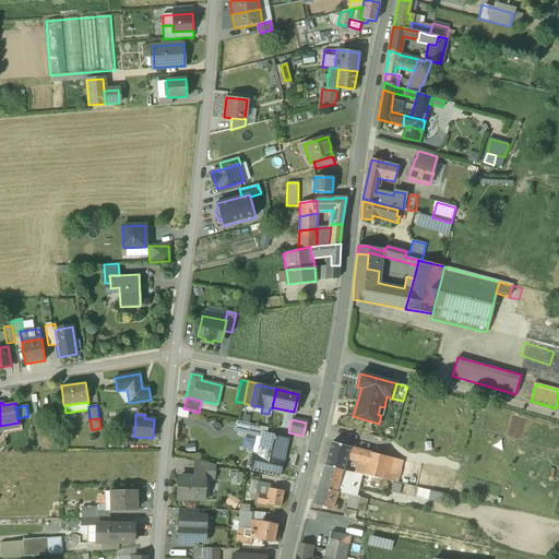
[(235,432),(247,435),(250,424),(237,421),(235,432)]
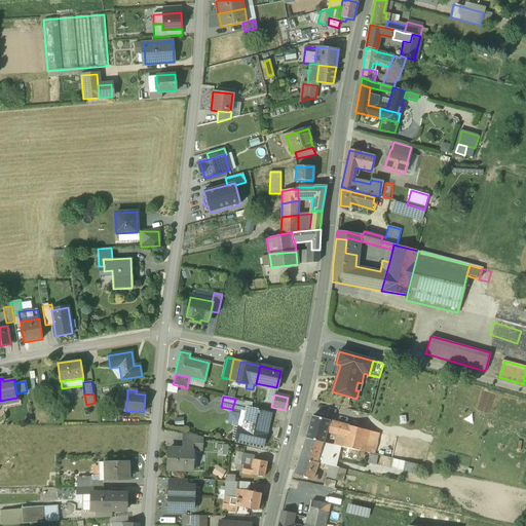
[(252,403),(235,399),(232,409),(248,412),(249,409),(251,409),(252,403)]
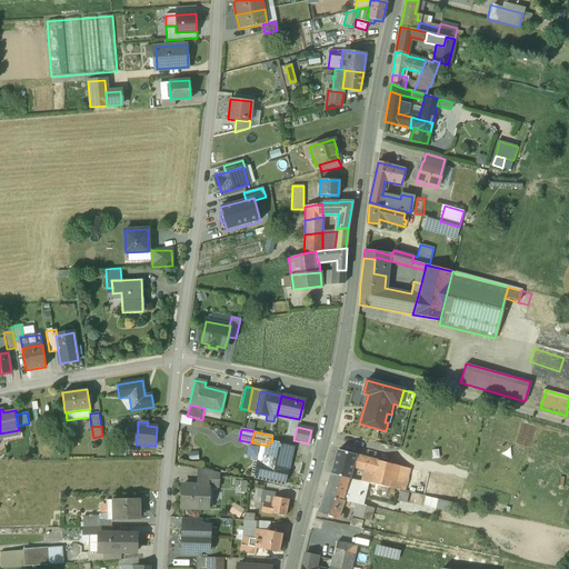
[(271,442),(269,442),(268,446),(266,459),(269,460),(268,466),(257,462),(255,475),(285,482),(288,470),(285,469),(290,447),(271,442)]
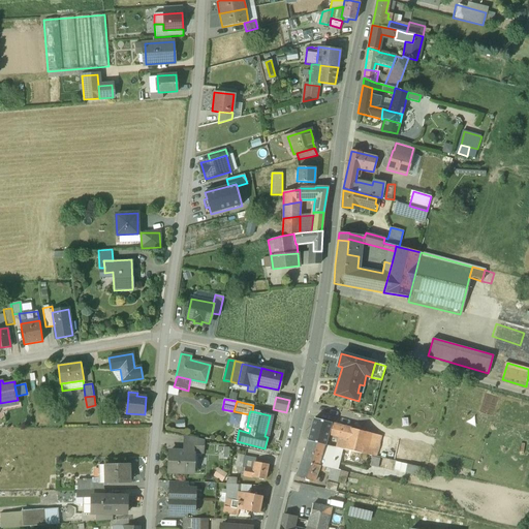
[(342,427),(313,419),(308,441),(324,445),(328,435),(339,438),(342,427)]
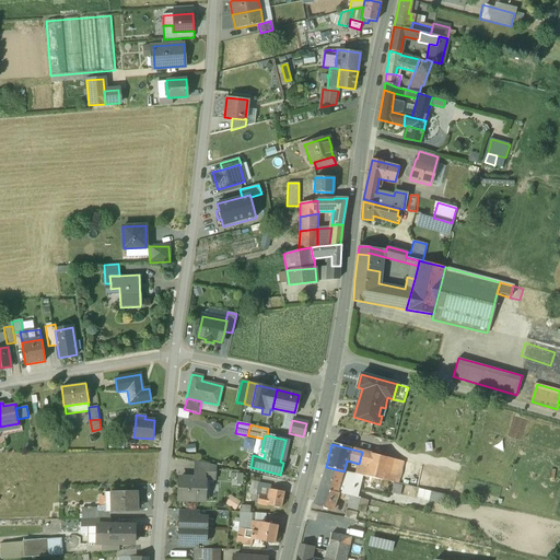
[(404,462),(362,452),(359,464),(356,475),(361,476),(398,483),(404,462)]
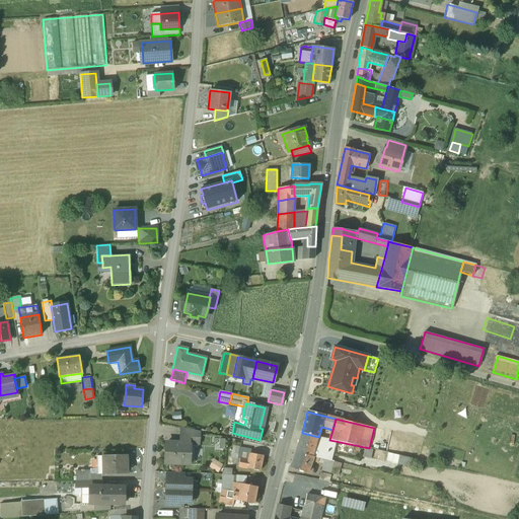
[(199,432),(180,428),(180,443),(190,444),(199,445),(199,432)]
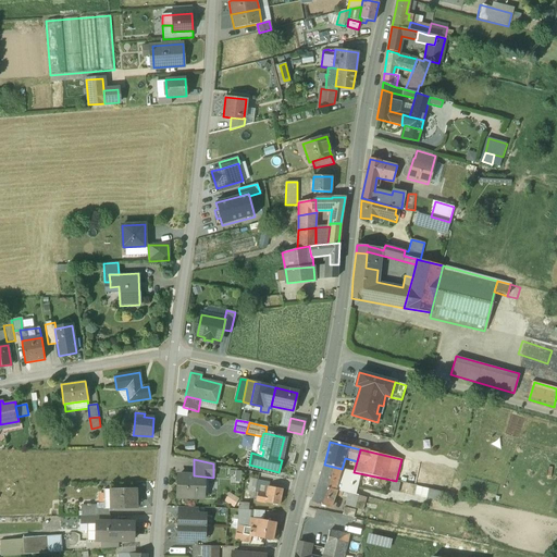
[(411,461),(401,459),(396,481),(406,484),(411,461)]
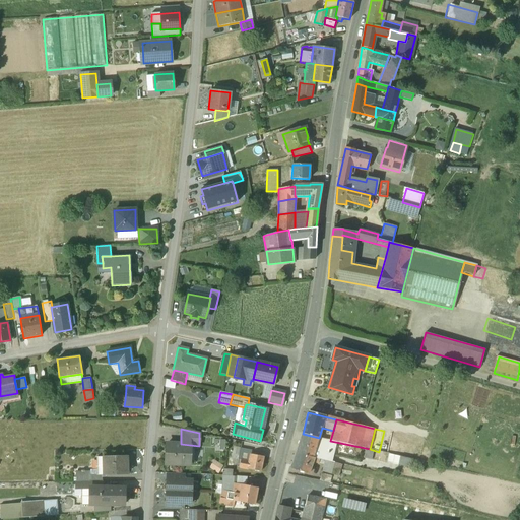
[(424,441),(391,433),(387,453),(398,456),(408,458),(418,460),(424,441)]
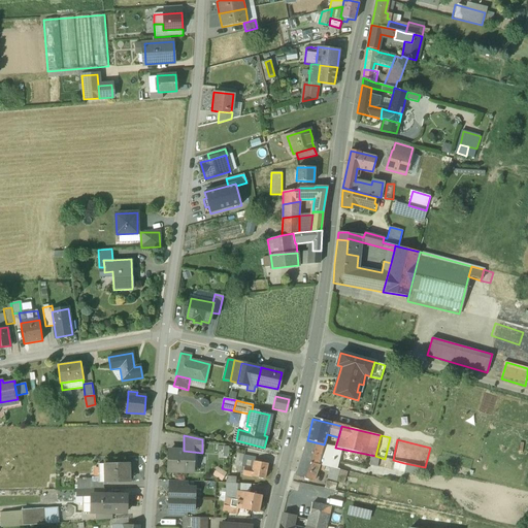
[(324,444),(307,440),(301,460),(311,463),(312,463),(318,465),(324,466),(330,467),(335,468),(340,449),(335,448),(324,444)]
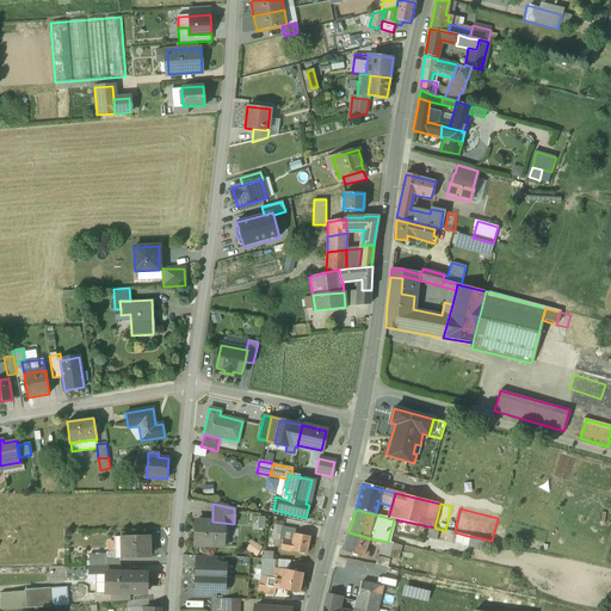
[(213,522),(196,522),(195,545),(223,547),(223,523),(213,522)]
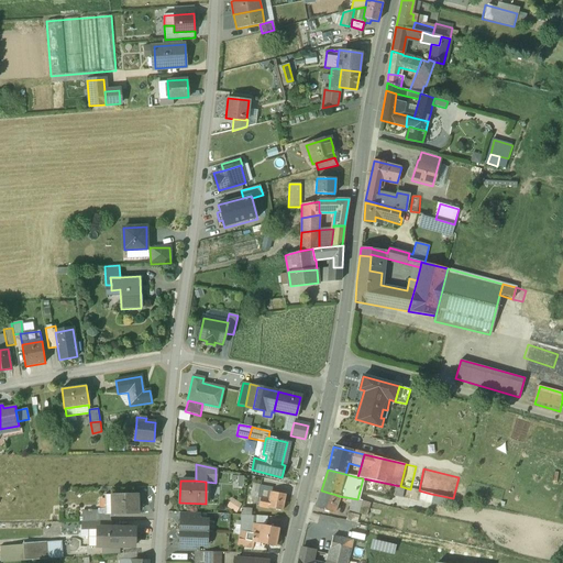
[(273,487),(261,485),(258,497),(261,497),(269,499),(272,492),(273,487)]
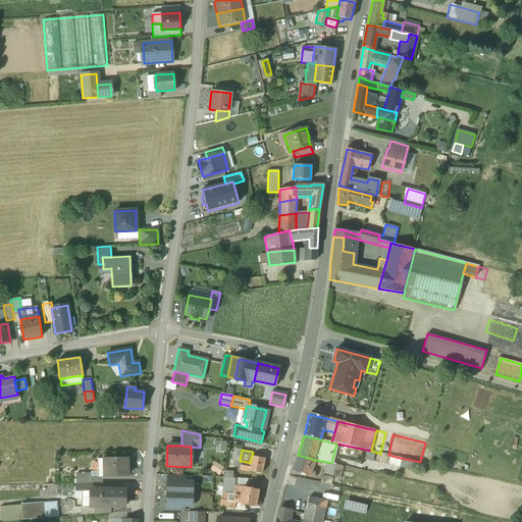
[(308,458),(298,455),(292,470),(309,476),(313,464),(314,460),(309,458),(308,458)]
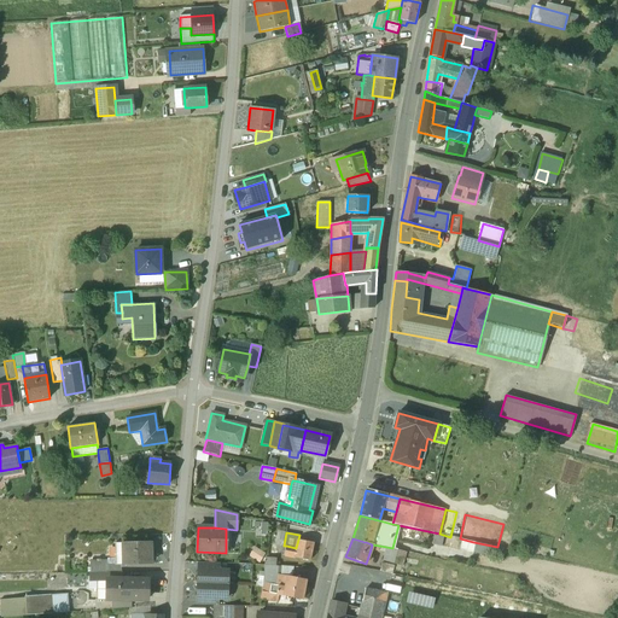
[(298,540),(296,548),(295,558),(310,560),(314,543),(298,540)]
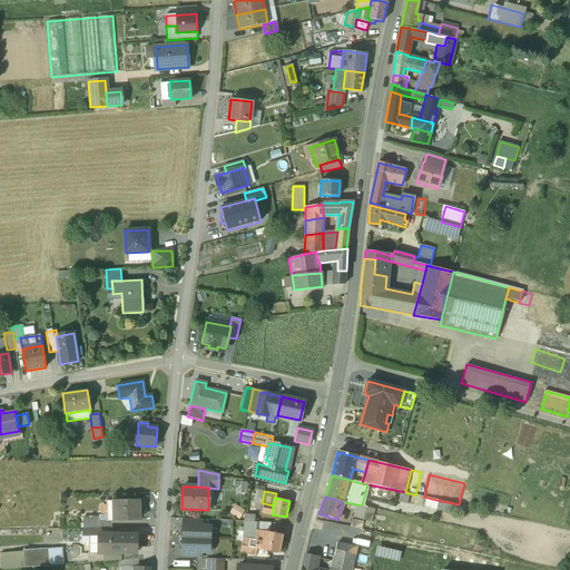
[(434,510),(436,500),(428,498),(424,508),(434,510)]
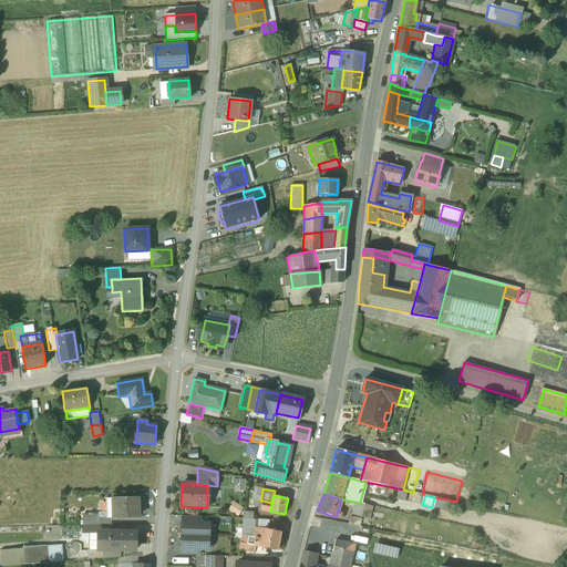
[(138,497),(113,498),(113,518),(138,517),(138,497)]
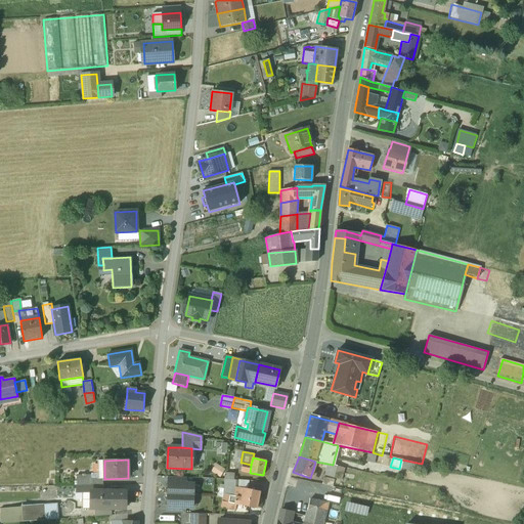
[(411,462),(401,460),(399,469),(399,470),(409,472),(411,462)]
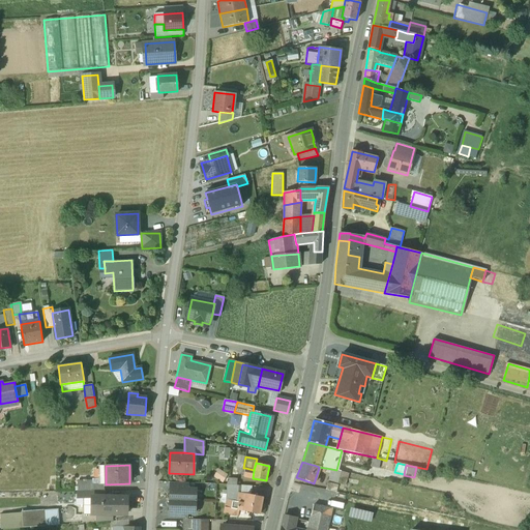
[(422,468),(416,467),(414,477),(420,478),(422,468)]
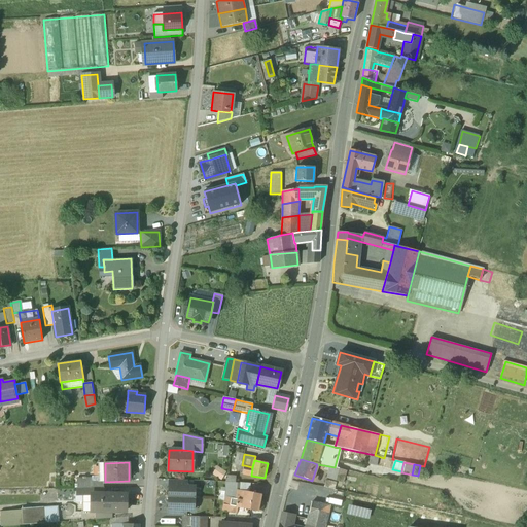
[(252,467),(244,465),(243,468),(242,473),(251,476),(252,467)]
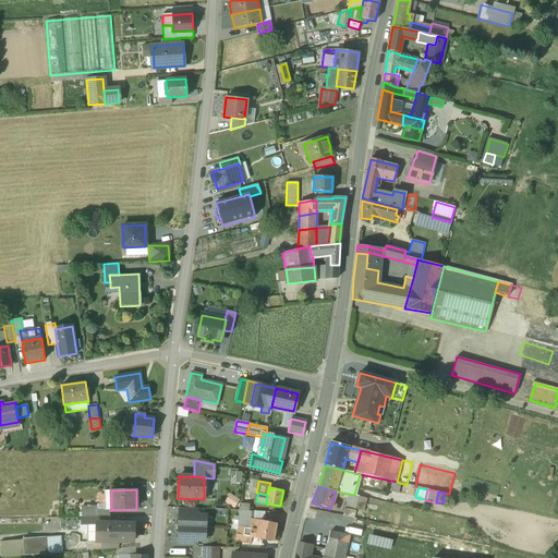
[(359,497),(349,494),(346,506),(355,509),(359,497)]
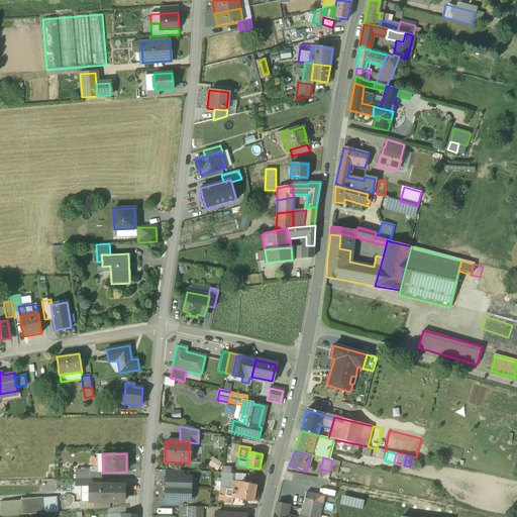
[(219,470),(222,461),(212,458),(209,467),(219,470)]
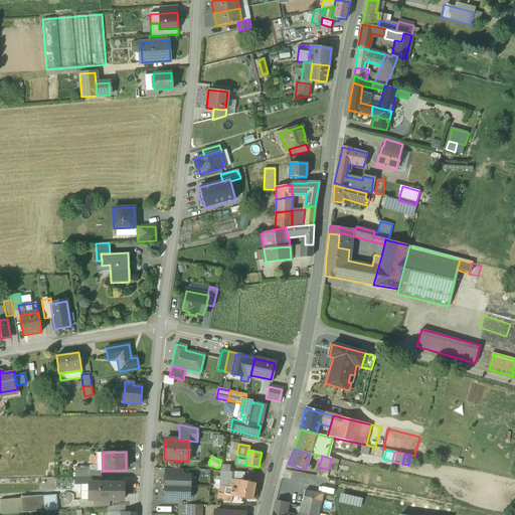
[(331,459),(328,470),(335,472),(339,461),(331,459)]
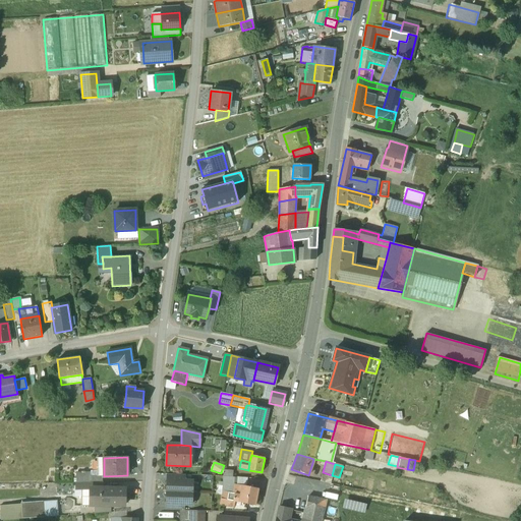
[(90,472),(76,473),(76,482),(90,482),(102,482),(102,476),(98,476),(98,475),(91,475),(90,472)]
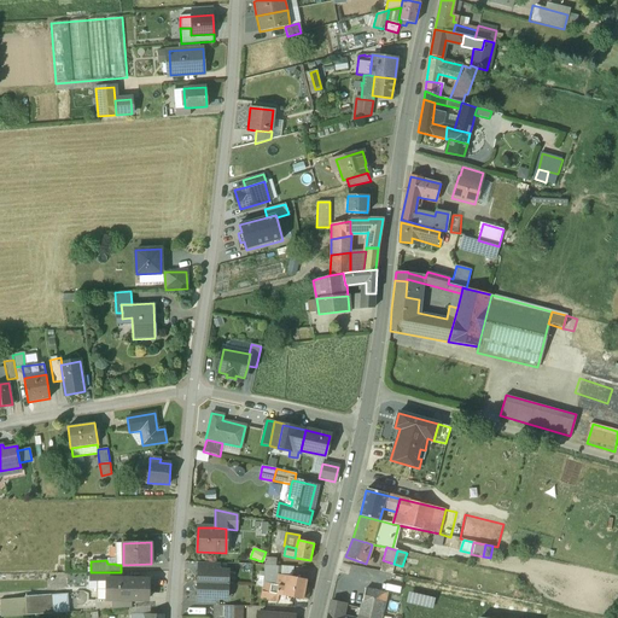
[(394,566),(382,563),(379,571),(392,573),(394,566)]
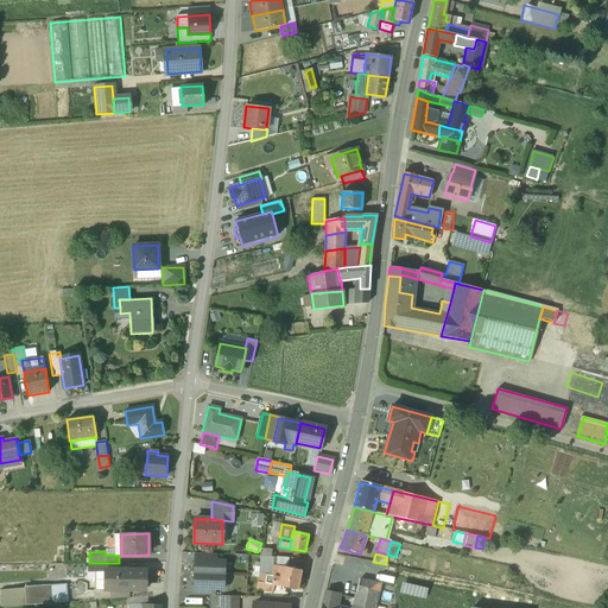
[(225,562),(215,562),(195,561),(195,574),(225,575),(225,562)]
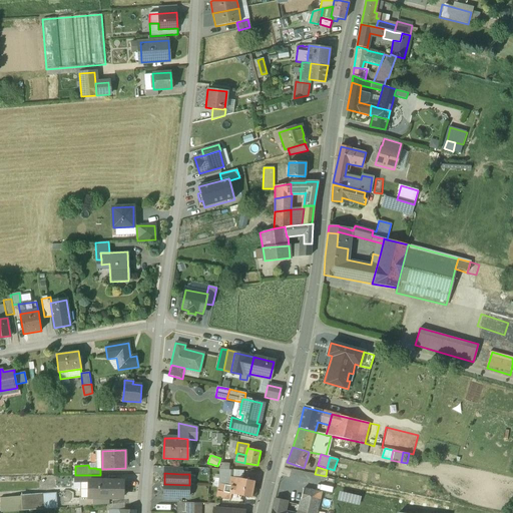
[(253,482),(237,479),(235,488),(234,495),(250,498),(253,482)]
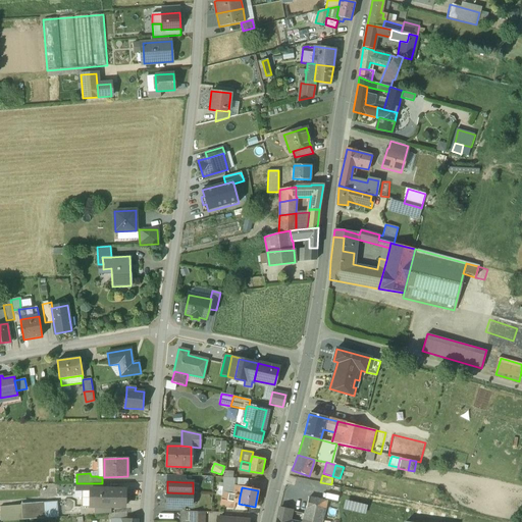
[(118,490),(102,489),(102,490),(90,489),(90,490),(90,498),(95,499),(95,508),(110,508),(111,508),(111,506),(125,506),(125,488),(118,488),(118,490)]
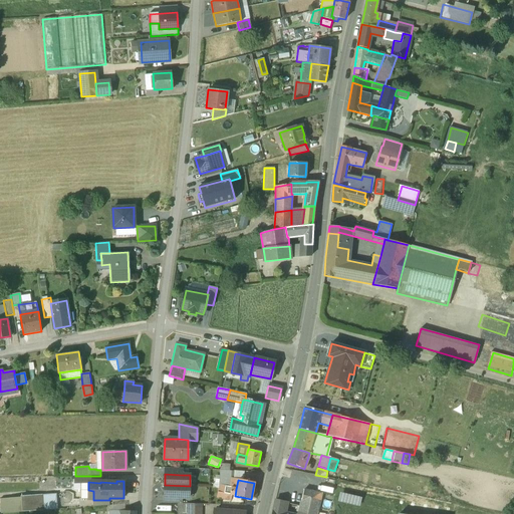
[(190,486),(165,485),(164,497),(181,497),(189,498),(190,486)]
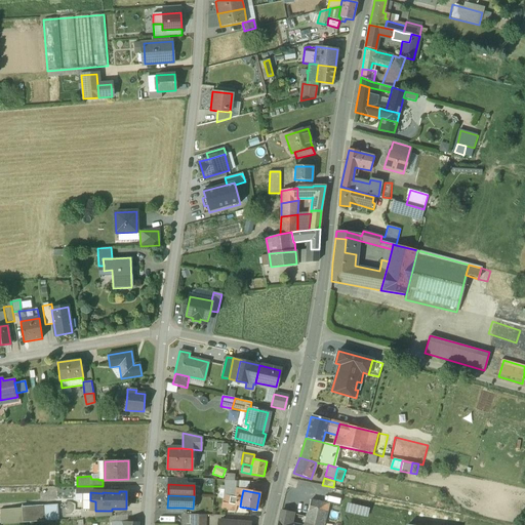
[(241,499),(230,497),(230,498),(229,505),(236,506),(240,507),(241,499)]
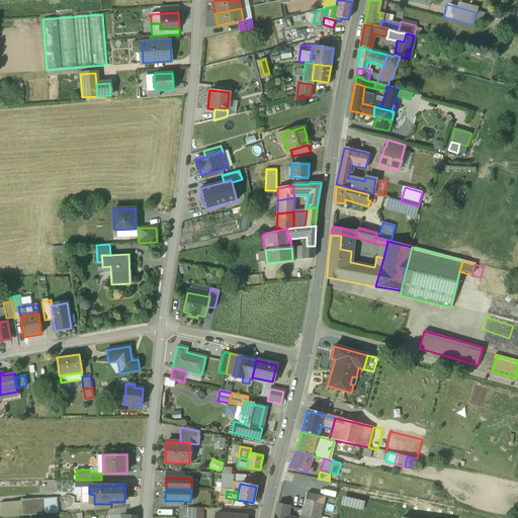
[(89,494),(81,494),(81,503),(94,504),(94,495),(89,494)]
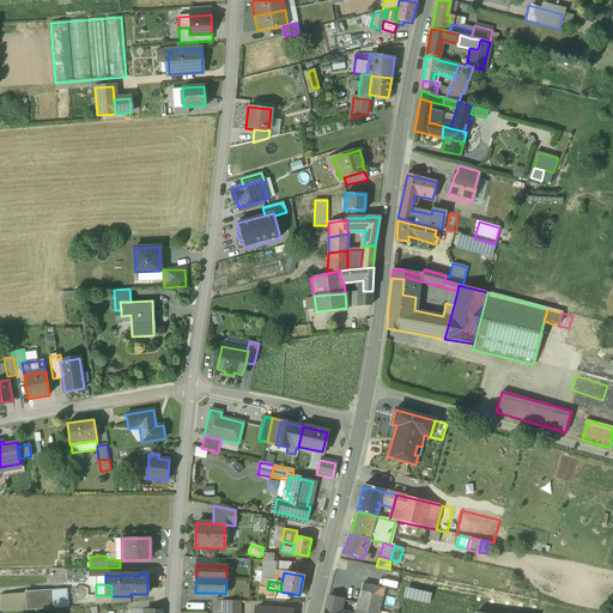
[(362,584),(356,612),(354,612),(376,612),(381,589),(362,584)]
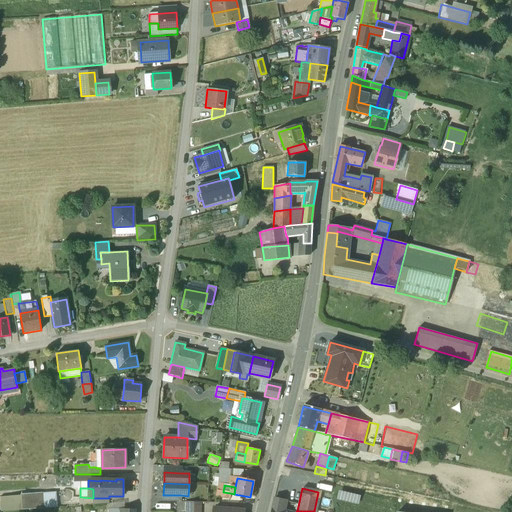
[(339,491),(338,498),(359,504),(361,497),(339,491)]
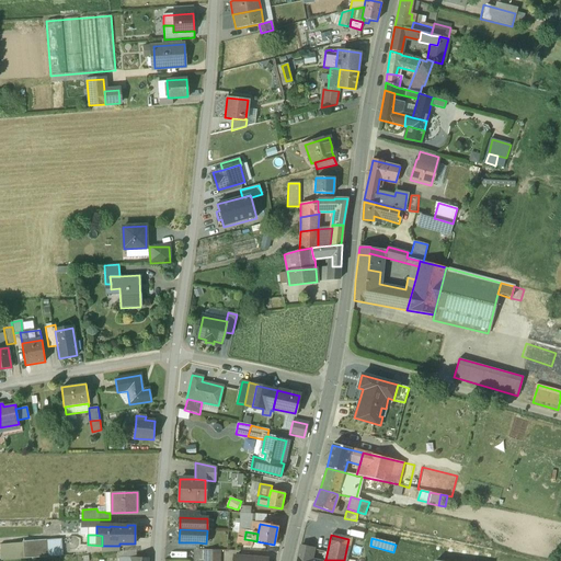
[(61,542),(48,544),(48,540),(23,542),(0,544),(0,545),(1,560),(24,559),(63,556),(61,542)]
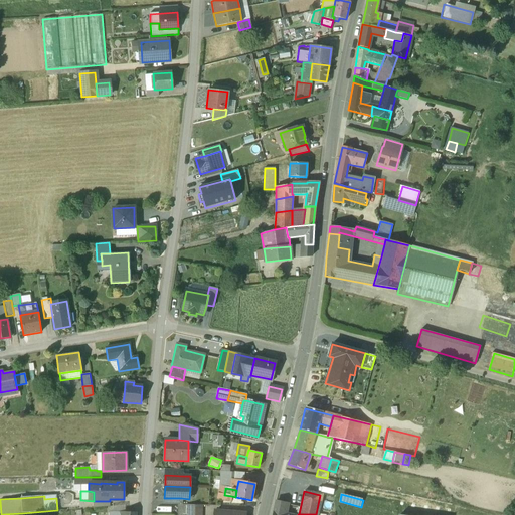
[(287,514),(282,514),(284,505),(276,503),(274,513),(273,514),(287,514)]
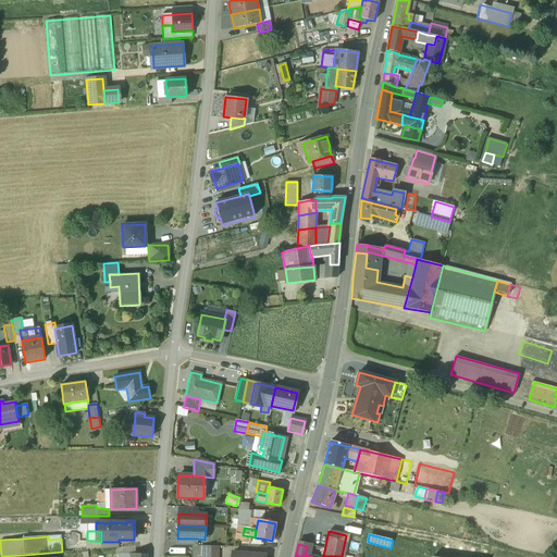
[(217,556),(218,546),(203,546),(203,556),(217,556)]
